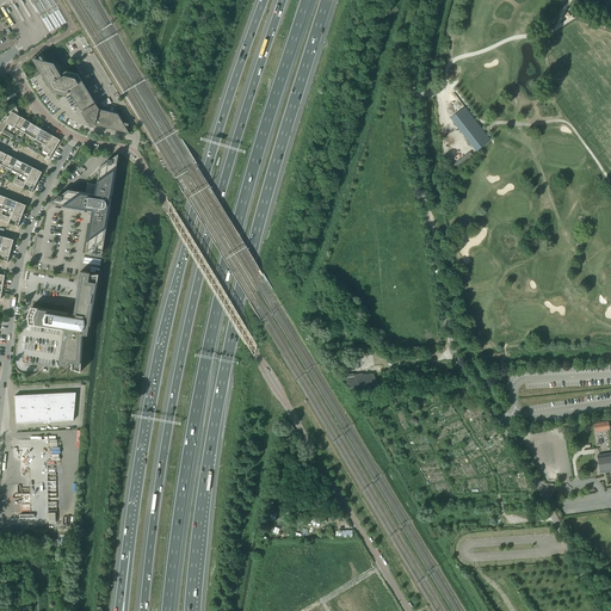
[(38,0),(45,11),(50,8),(44,0),(38,0)]
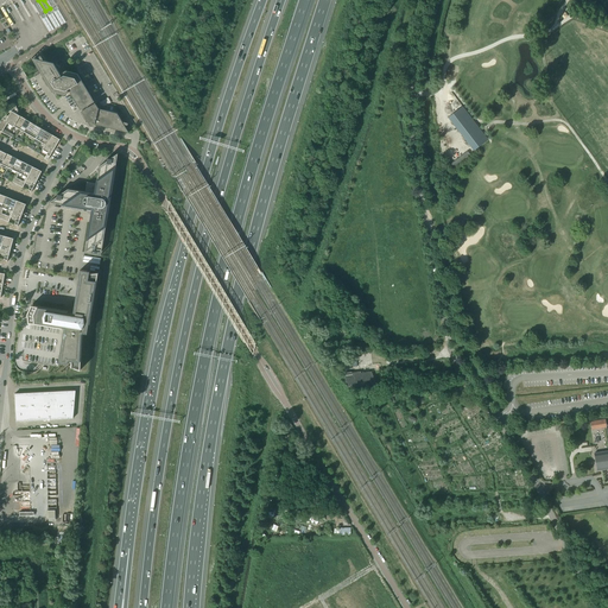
[(39,14),(43,12),(38,2),(33,5),(39,14)]
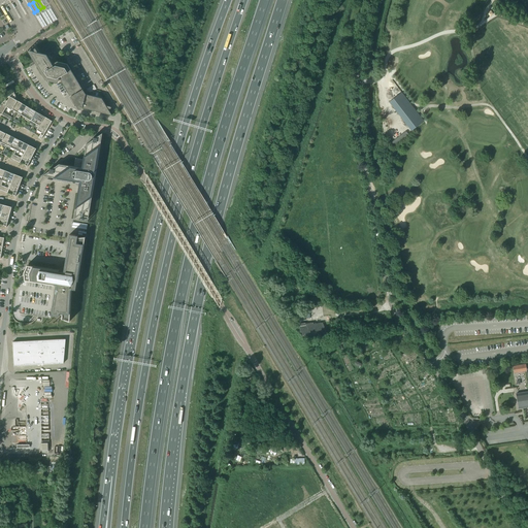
[(48,5),(45,8),(46,10),(54,22),(57,20),(51,8),(48,5)]
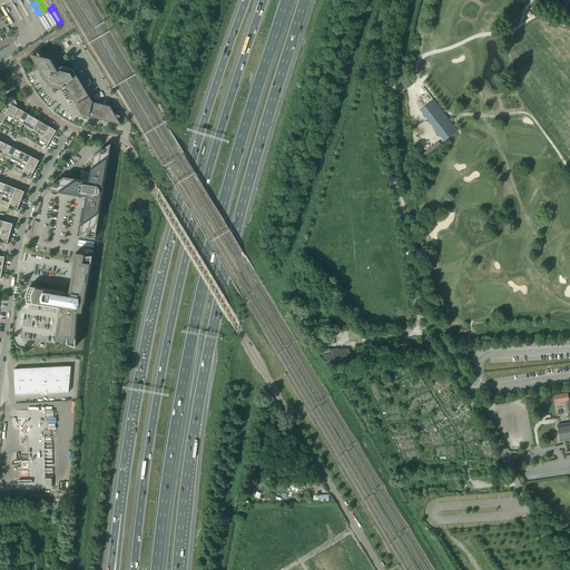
[(48,9),(43,11),(45,15),(52,27),(57,25),(49,12),(48,9)]
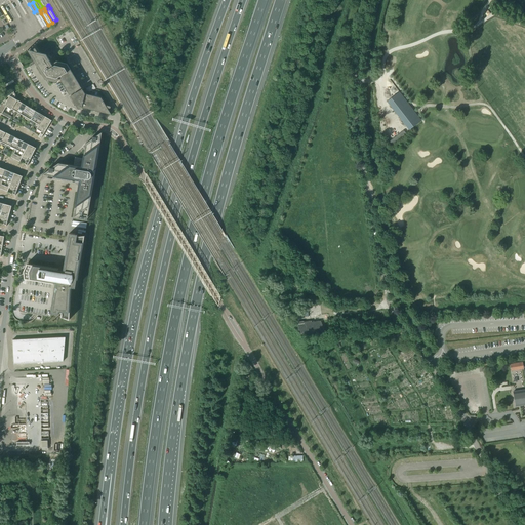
[(39,11),(35,14),(36,16),(43,28),(46,26),(40,14),(39,11)]
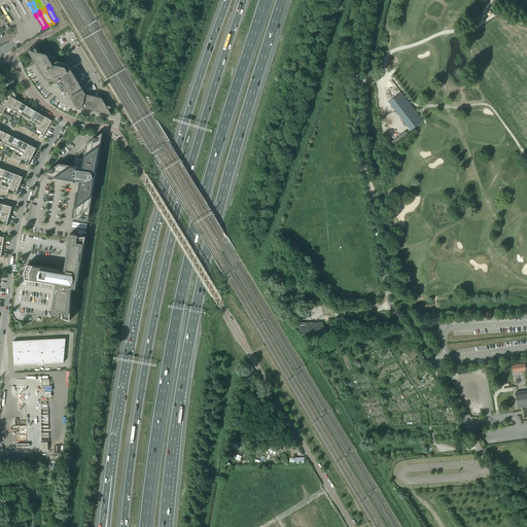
[(59,77),(64,85),(70,96),(81,89),(67,64),(57,62),(53,64),(55,66),(54,67),(46,55),(39,54),(38,53),(37,53),(38,51),(36,49),(36,48),(35,48),(34,48),(34,49),(34,50),(35,53),(30,50),(29,53),(32,58),(42,75),(44,74),(45,77),(48,80),(56,82),(60,80),(58,78),(59,77)]
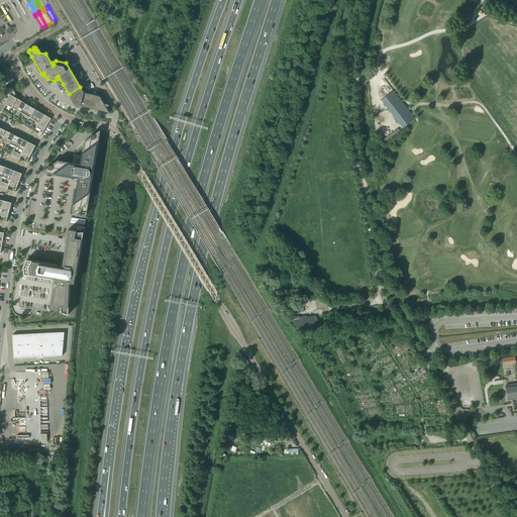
[(70,95),(74,102),(77,108),(81,106),(109,113),(105,106),(108,107),(108,106),(109,106),(109,105),(108,105),(108,104),(105,104),(104,104),(100,97),(84,93),(81,88),(70,95)]
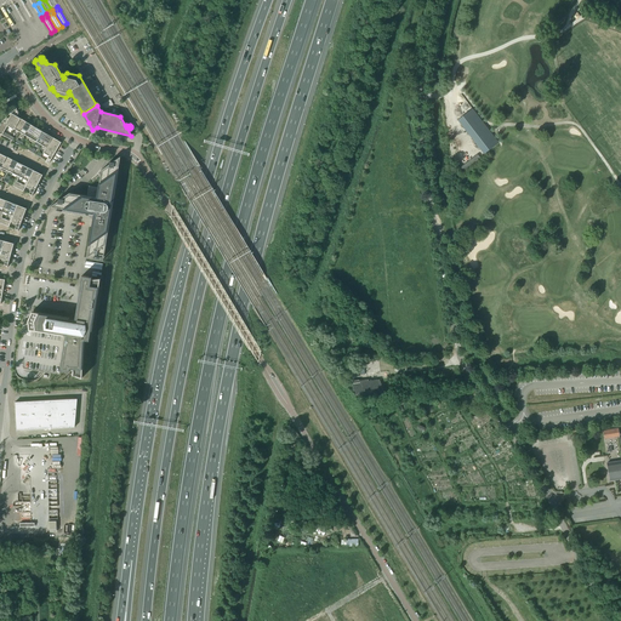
[(15,123),(18,117),(17,117),(20,113),(16,108),(12,112),(6,118),(15,123)]
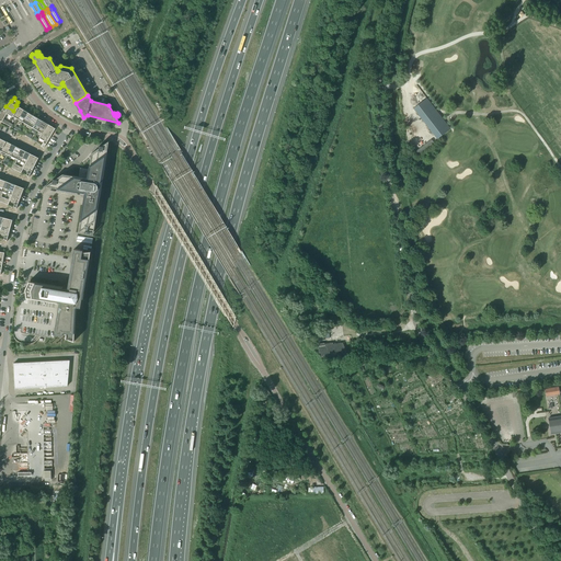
[(413,109),(437,139),(450,129),(426,99),(413,109)]
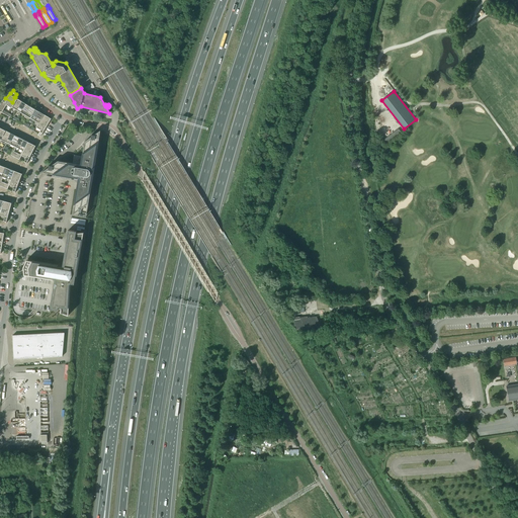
[(12,108),(12,107),(17,99),(15,97),(12,102),(5,98),(2,101),(6,104),(6,105),(12,108)]
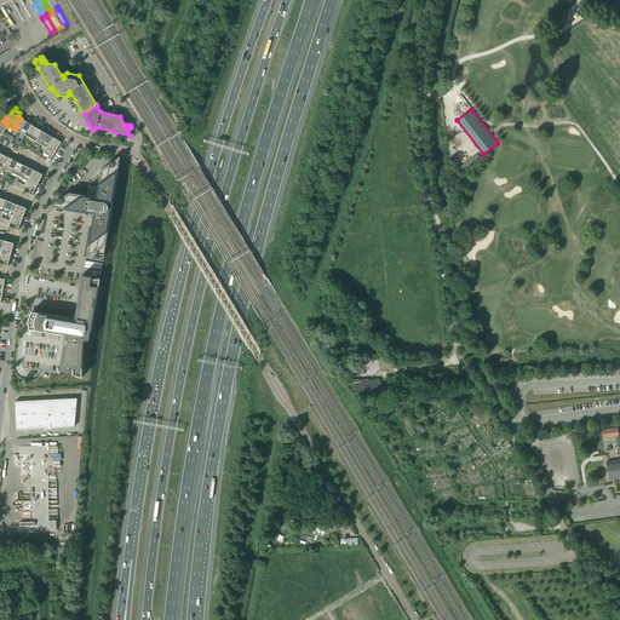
[(15,128),(19,132),(26,121),(21,119),(15,128)]
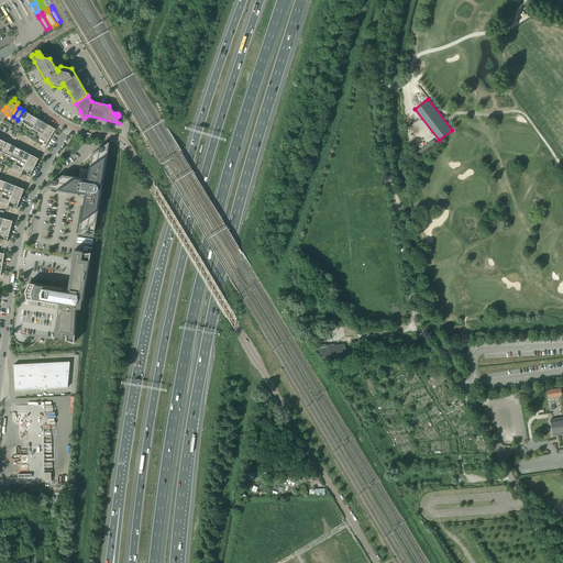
[(18,120),(23,123),(29,113),(23,110),(18,120)]
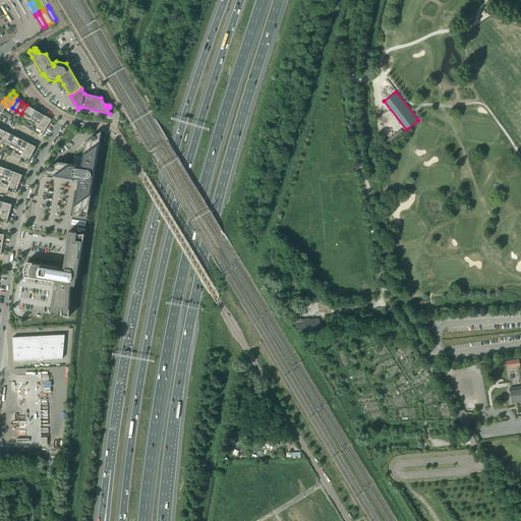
[(21,114),(25,116),(31,108),(26,105),(21,114)]
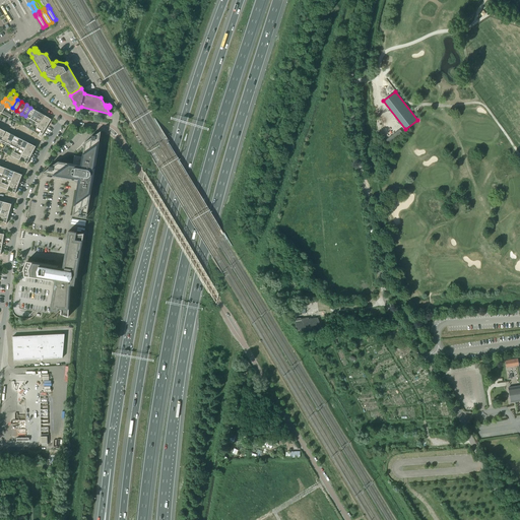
[(29,121),(30,119),(36,110),(30,108),(25,116),(24,118),(29,121)]
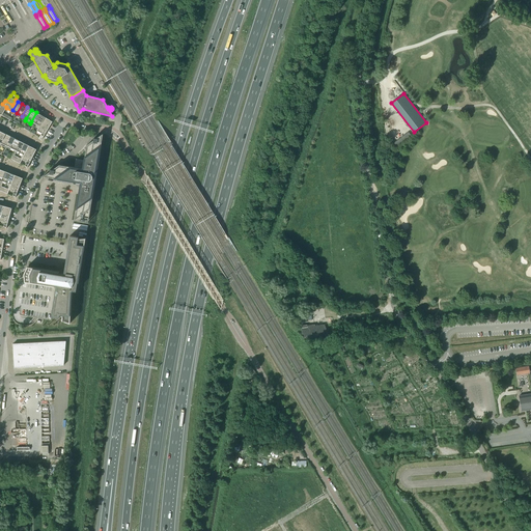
[(31,121),(35,124),(40,115),(36,112),(31,121)]
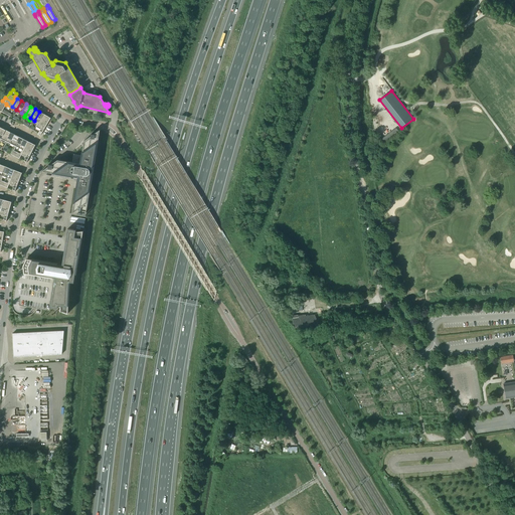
[(34,121),(38,123),(44,114),(39,112),(34,121)]
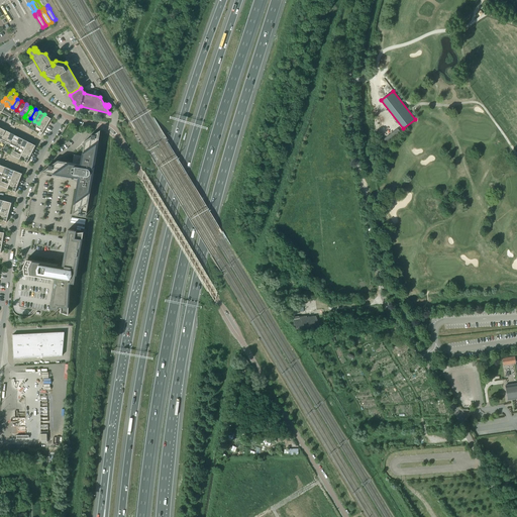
[(44,114),(38,123),(36,127),(40,130),(39,131),(42,133),(50,118),(44,114)]
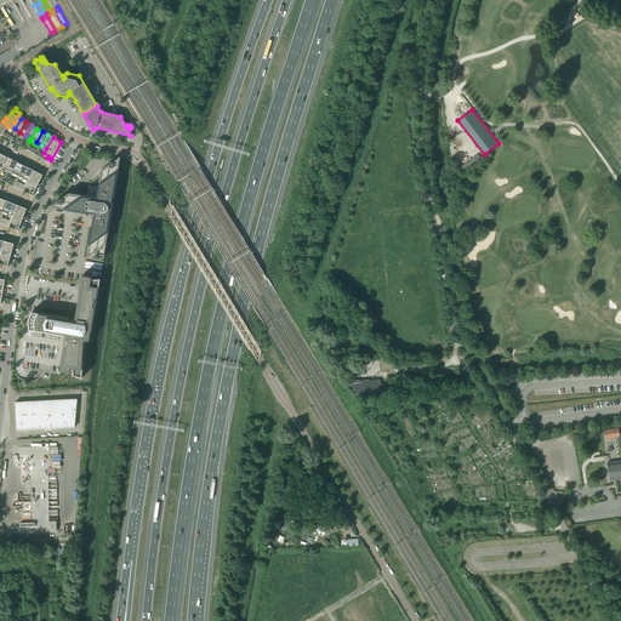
[(463,171),(482,159),(478,154),(460,166),(463,171)]
